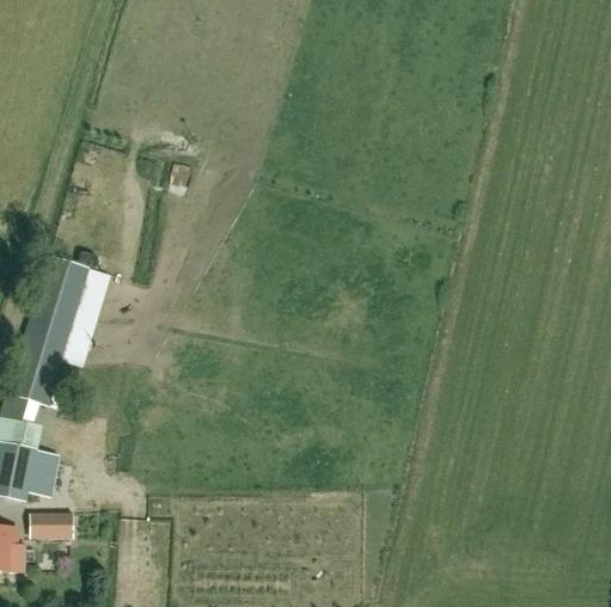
[(48,404),(55,381),(90,267),(50,255),(8,392),(48,404)]
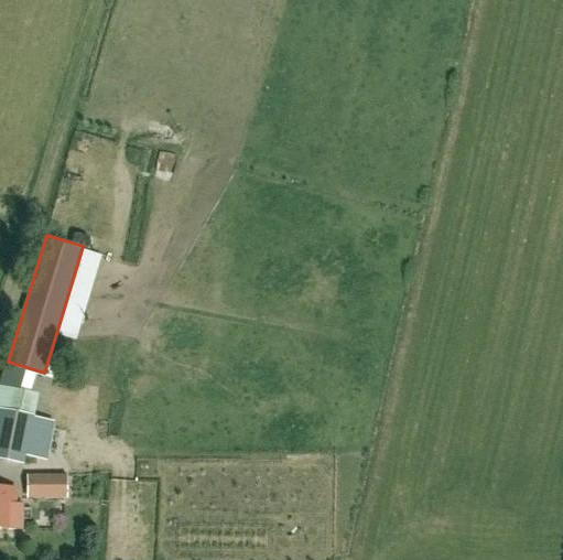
[(86,243),(75,273),(95,280),(106,249),(86,243)]
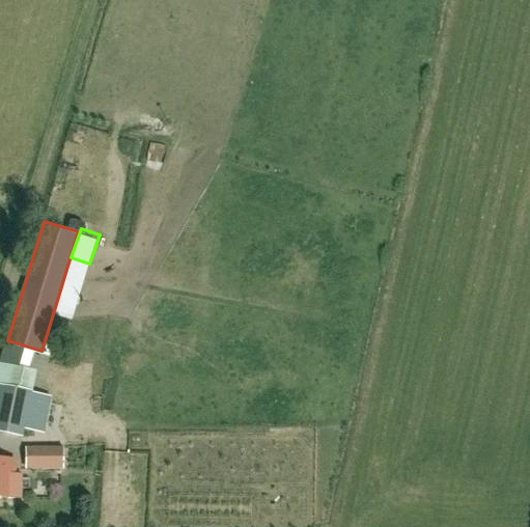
[(57,306),(74,309),(77,292),(61,288),(57,306)]
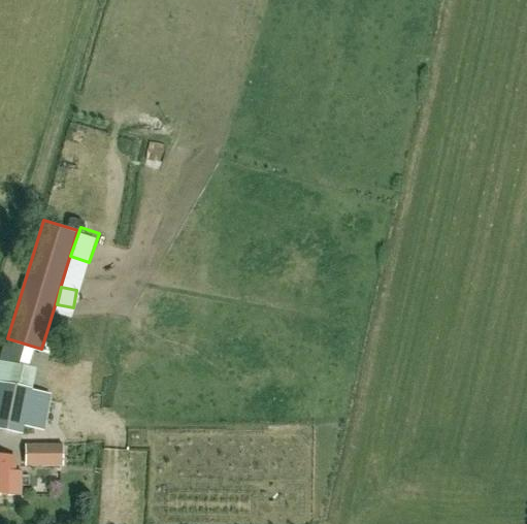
[(2,356),(1,372),(39,373),(39,357),(2,356)]
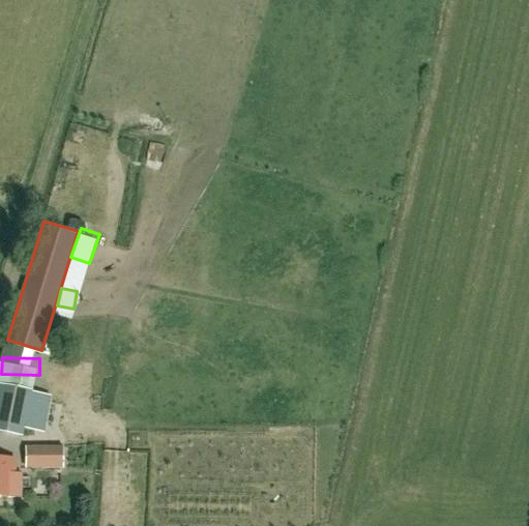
[(43,430),(46,421),(51,393),(32,389),(0,382),(0,428),(21,433),(22,426),(43,430)]
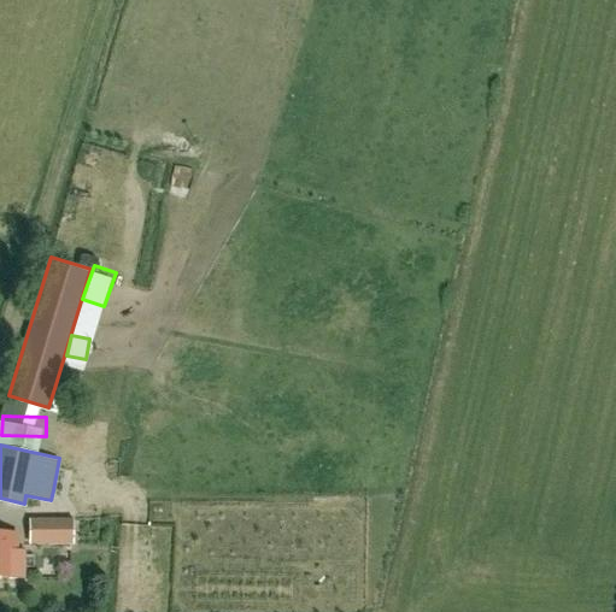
[(75,541),(75,517),(37,517),(37,542),(75,541)]
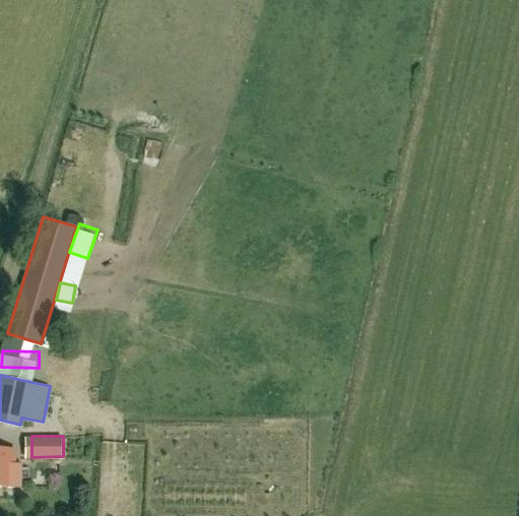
[(0,485),(20,486),(20,461),(15,461),(15,448),(0,447),(0,485)]
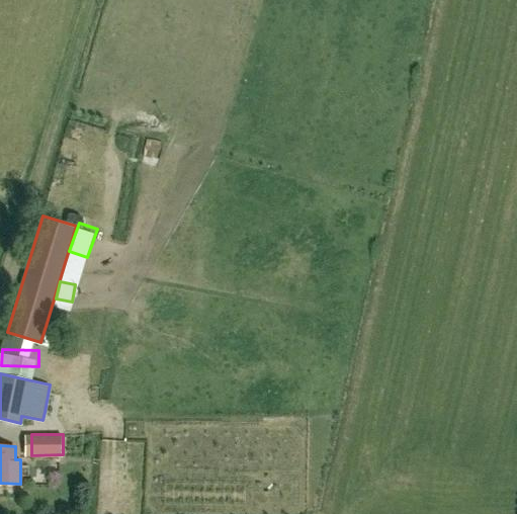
All buildings are outlined.
